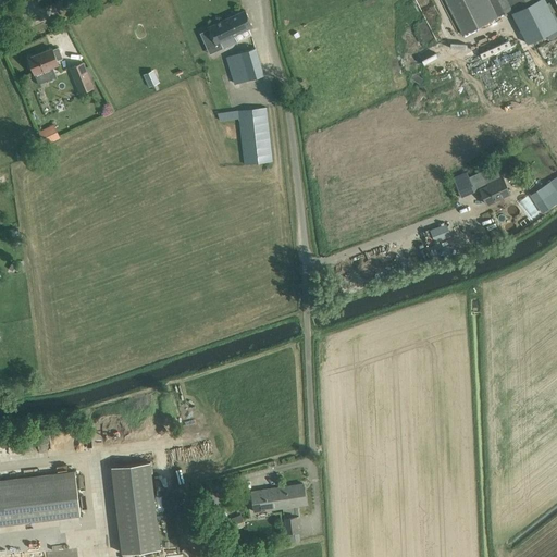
[(444,0),(462,35),(498,17),(489,0),(444,0)]
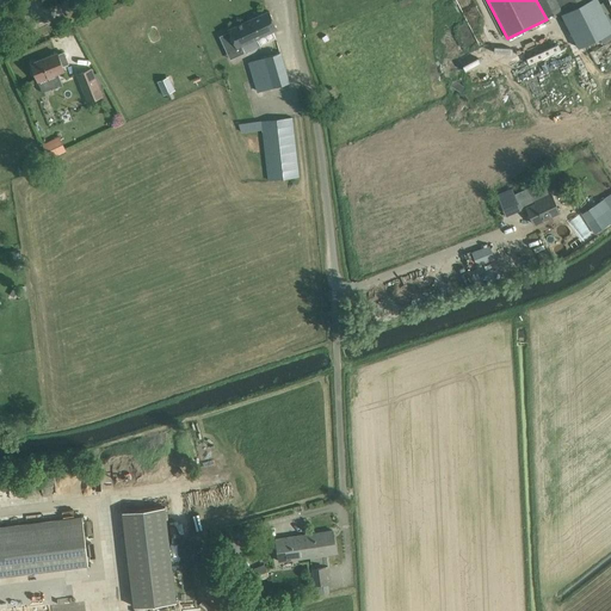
[(610,26),(599,2),(597,0),(554,0),(565,20),(579,49),(610,32),(610,26)]
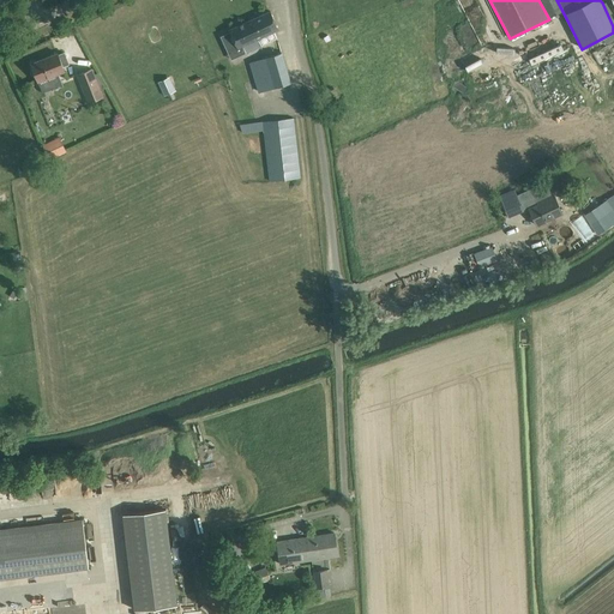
[(270,12),(250,20),(258,38),(262,46),(277,40),(274,31),(278,29),(270,12)]
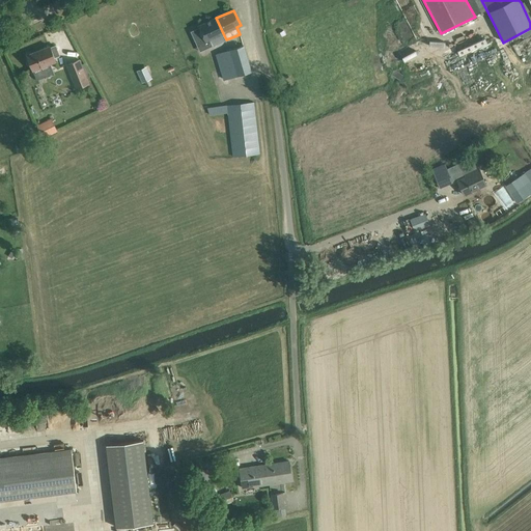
[(199,28),(192,32),(197,45),(205,42),(210,39),(213,47),(226,40),(226,39),(223,33),(216,18),(198,26),(199,28)]
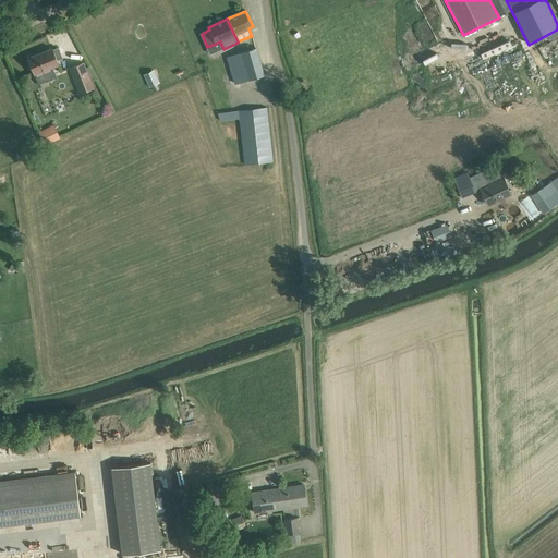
[(29,62),(27,63),(31,71),(33,70),(35,75),(52,68),(59,65),(57,60),(62,58),(58,48),(53,50),(52,48),(43,52),(37,55),(28,58),(29,62)]
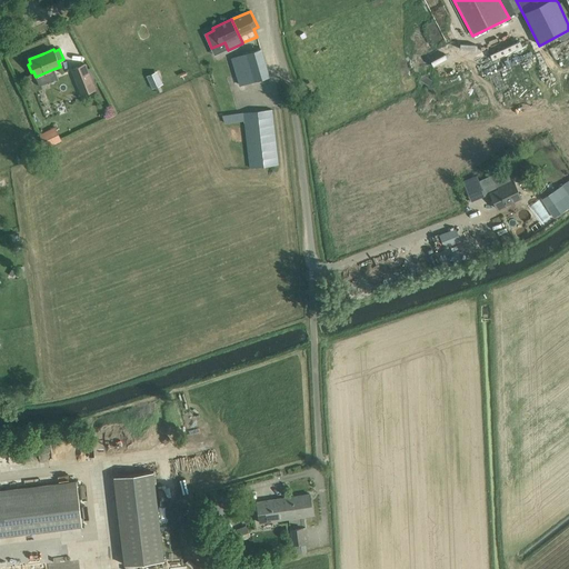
[(269,77),(260,49),(232,58),(241,86),(269,77)]
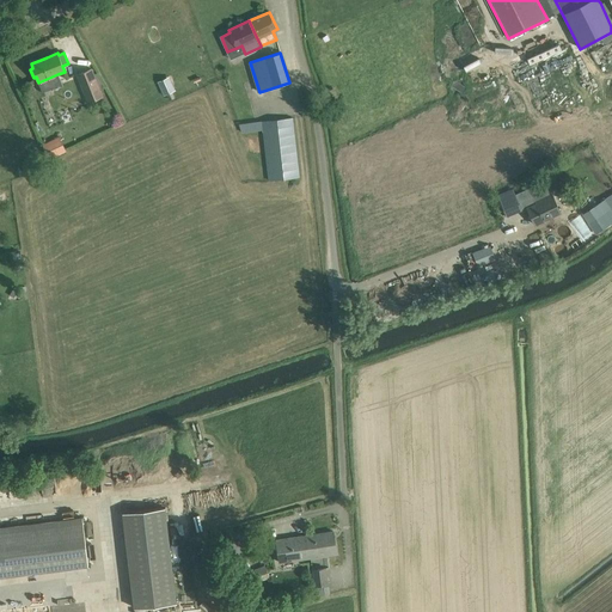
[(92,68),(77,74),(87,103),(103,97),(101,90),(105,87),(97,73),(95,73),(92,68)]
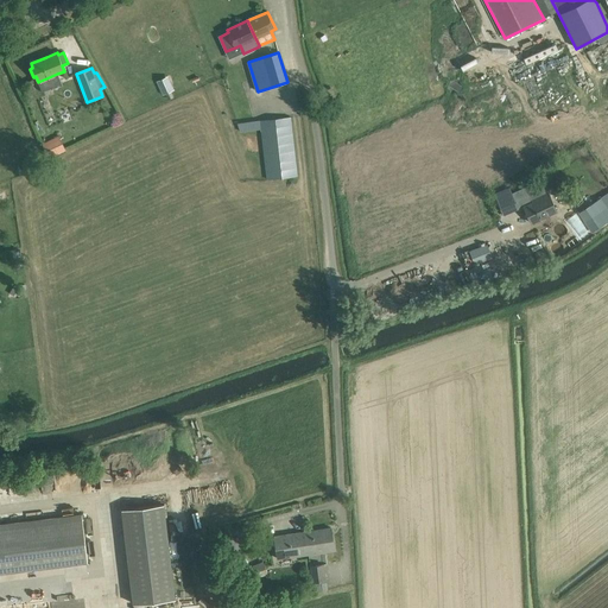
[(175,90),(168,76),(157,81),(163,95),(165,94),(168,100),(173,97),(171,92),(175,90)]
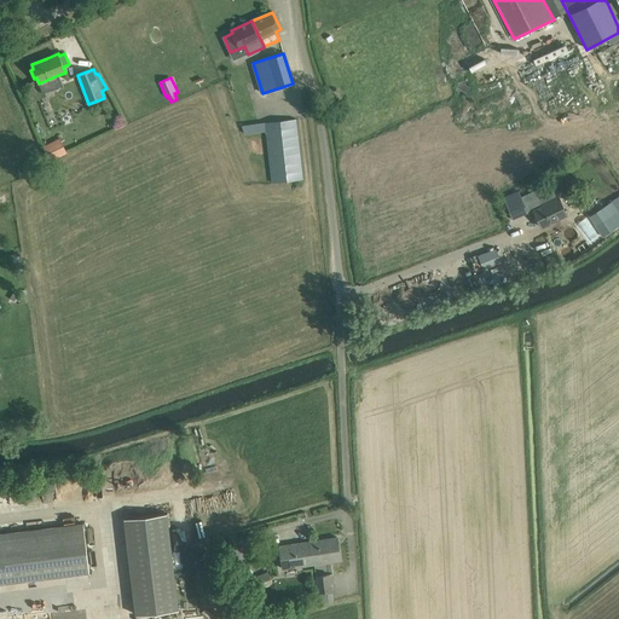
[(242,126),(244,134),(266,133),(271,183),(290,180),(302,179),(295,120),(283,121),(265,122),(242,126)]
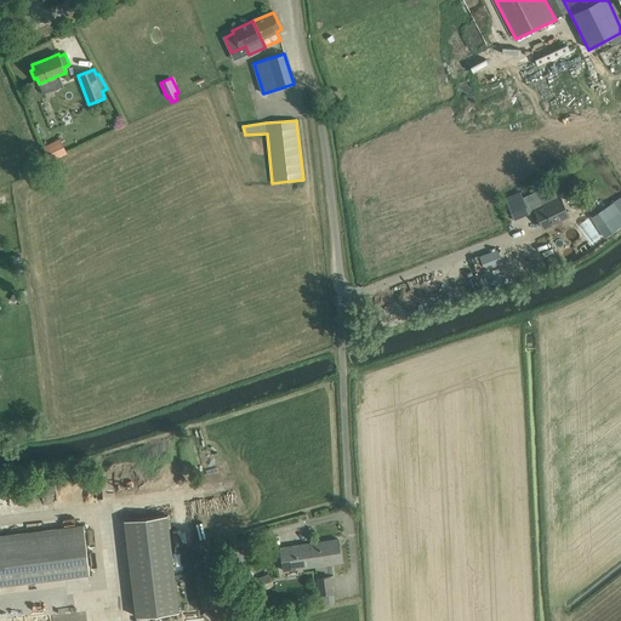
[(67,154),(60,138),(43,147),(50,161),(67,154)]
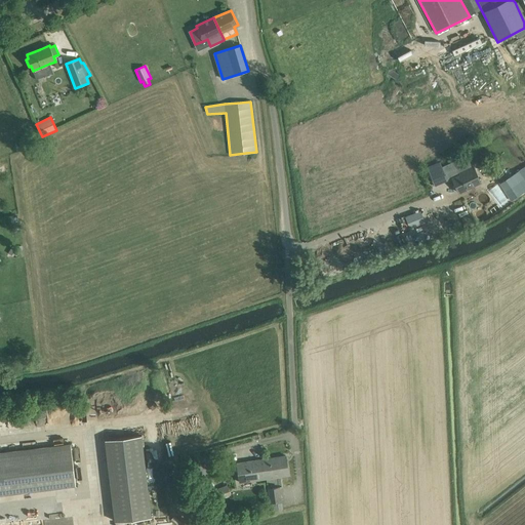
[(454,162),(442,167),(448,180),(452,178),(453,179),(459,192),(480,182),(476,172),(474,170),(474,168),(473,169),(468,159),(465,160),(455,164),(454,162)]
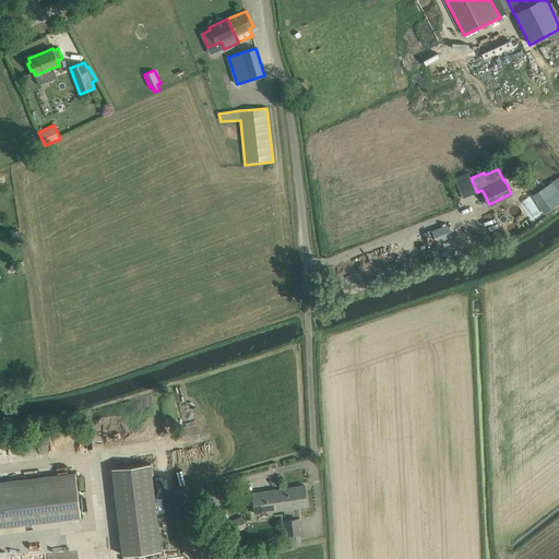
[(468,174),(455,179),(463,199),(477,193),(477,192),(471,178),(468,174)]
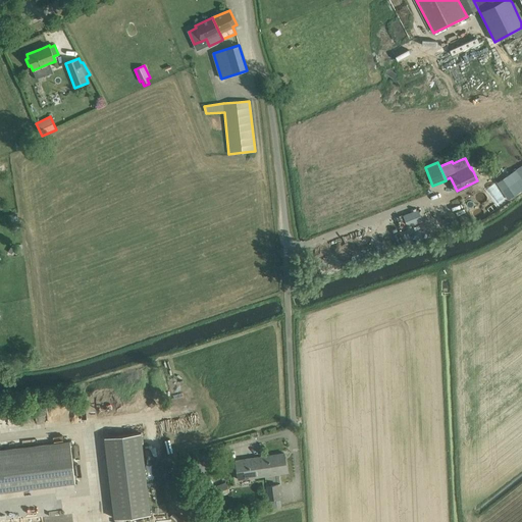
[(521,179),(516,170),(497,184),(508,200),(521,190),(521,179)]
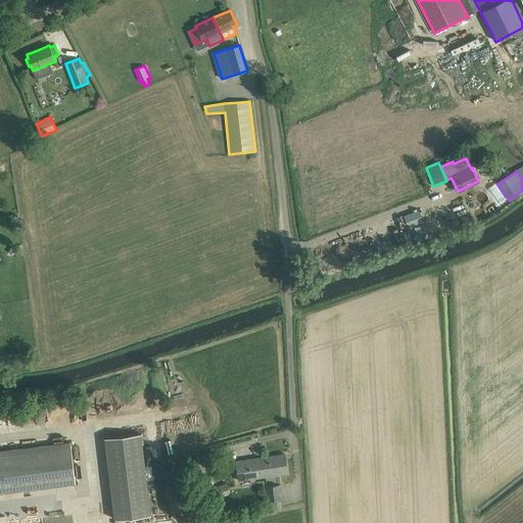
[(418,210),(402,216),(408,228),(423,222),(418,210)]
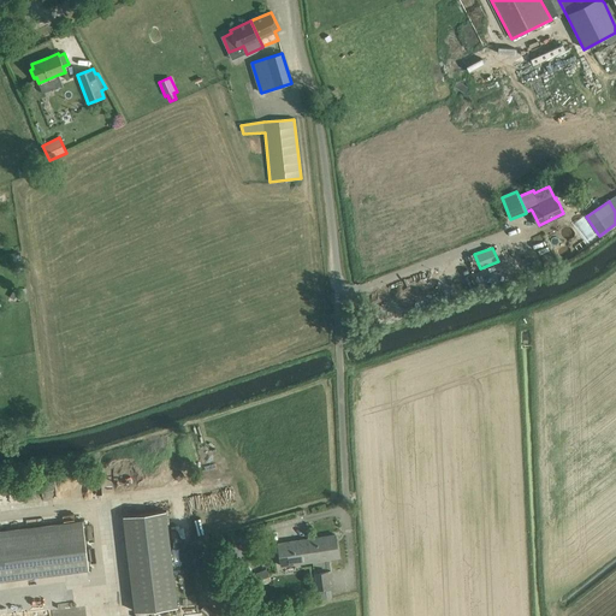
[(119,516),(129,612),(173,608),(163,511),(119,516)]
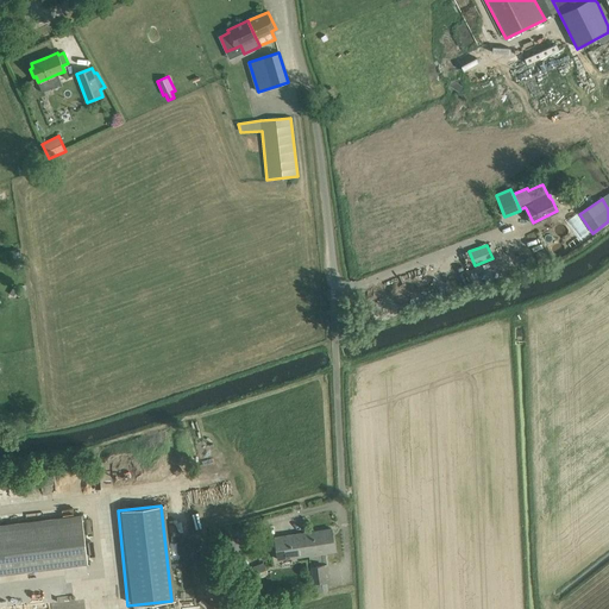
[(0,573),(88,563),(82,515),(0,525),(0,573)]
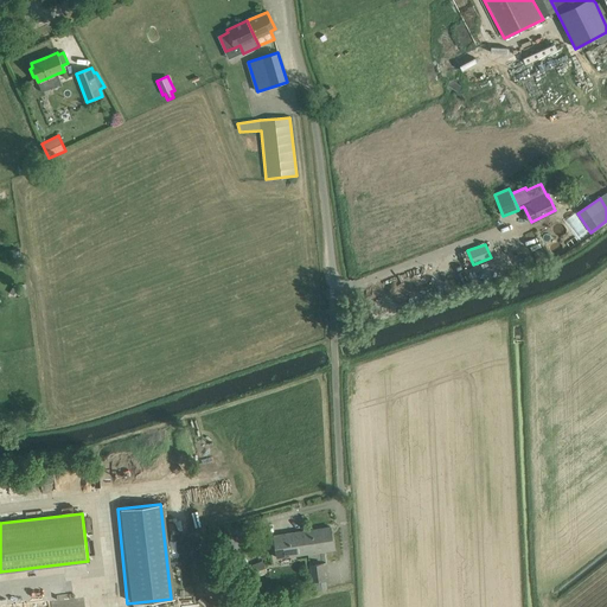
[(331,528),(305,531),(307,554),(333,550),(331,528)]
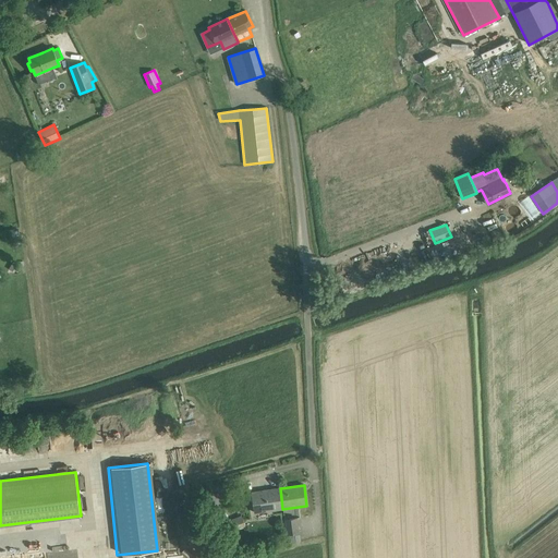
[(280,488),(252,493),(255,513),(282,509),(280,488)]
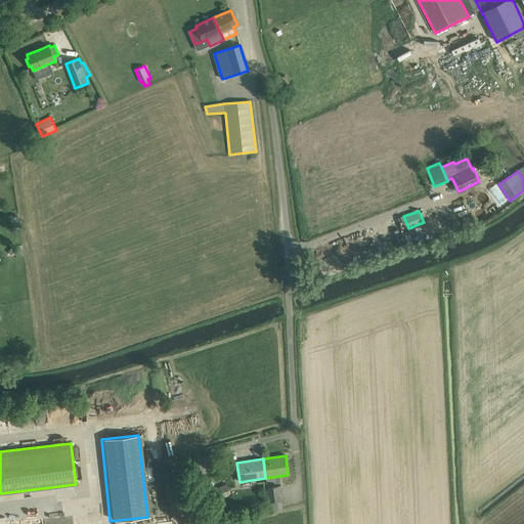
[(215,488),(203,492),(207,504),(230,494),(228,489),(227,484),(215,488)]
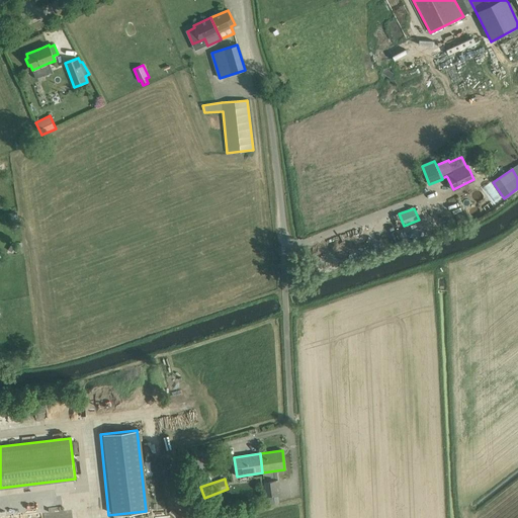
[(275,481),(264,483),(266,496),(277,494),(275,481)]
